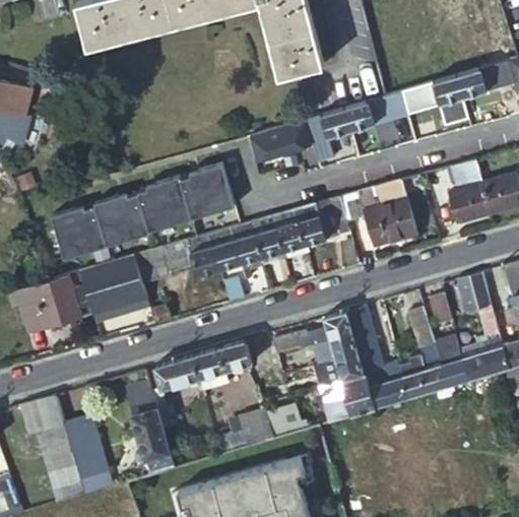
[(88,0),(75,4),(87,48),(258,1),(277,75),(321,63),(312,27),(308,12),(305,0),(88,0)]
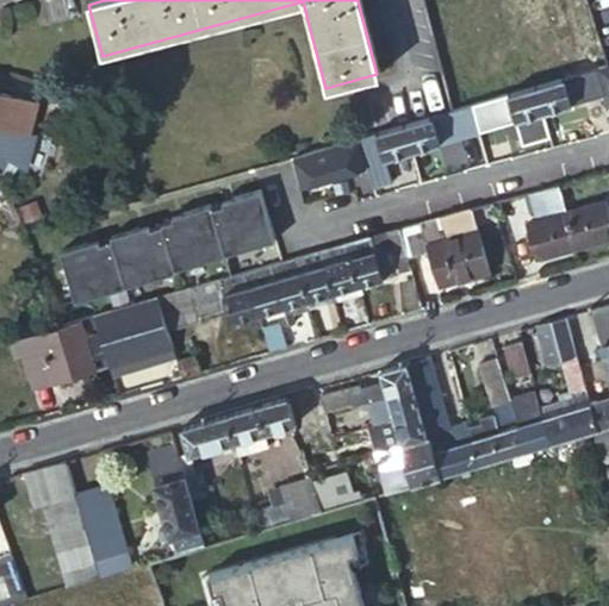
[(491,0),(517,86),(575,69),(554,0),(491,0)]
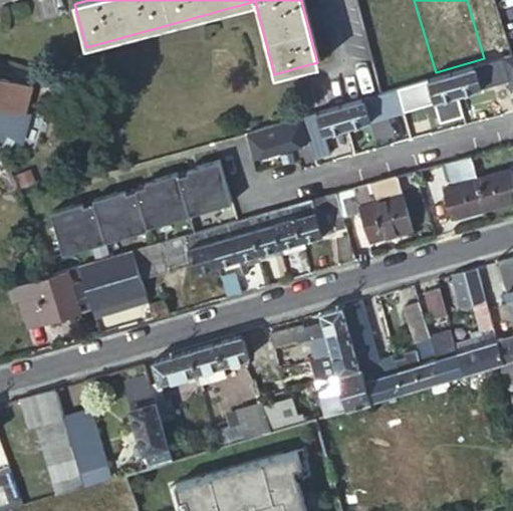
[(467,0),(484,58),(508,51),(492,0),(467,0)]
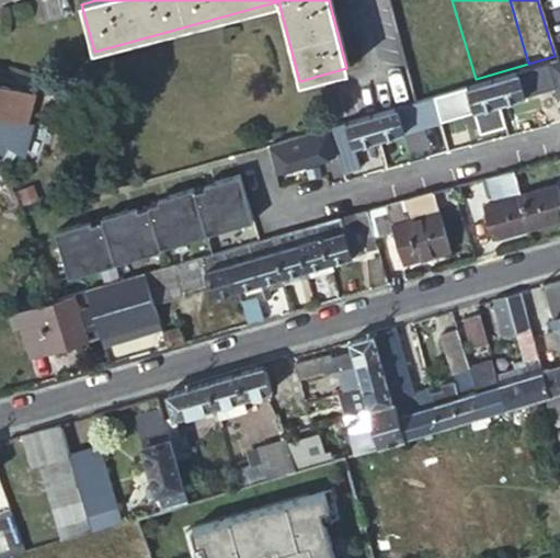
[(349,9),(332,13),(336,30),(352,25),(349,9)]
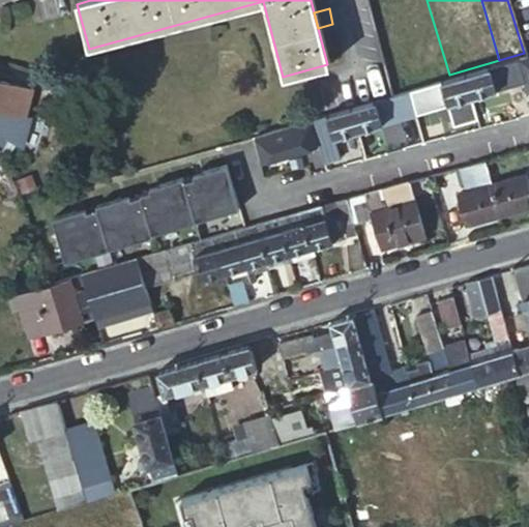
[(513,79),(508,63),(465,77),(471,100),(501,91),(498,83),(513,79)]
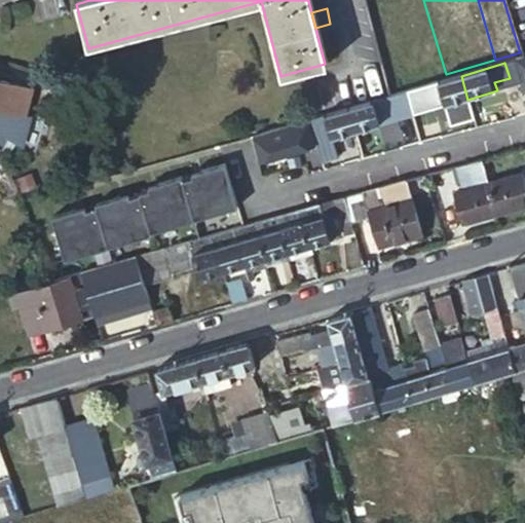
[(461,76),(404,92),(411,117),(444,108),(450,128),(475,121),(467,100),(461,76)]
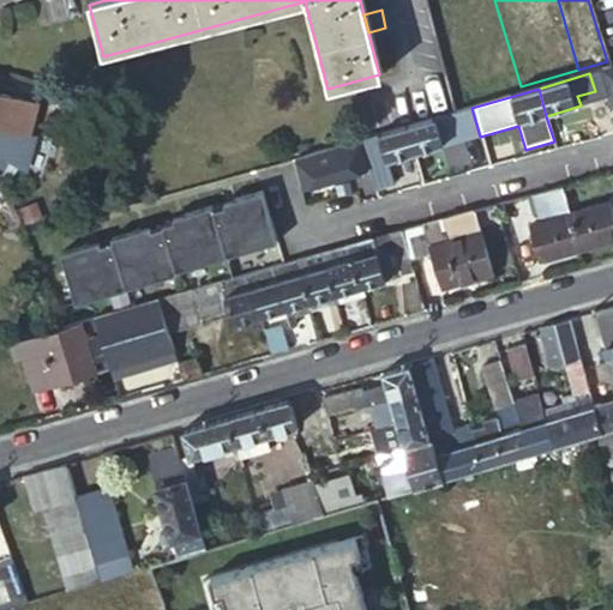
[(38,107),(0,96),(0,157),(7,163),(13,167),(29,156),(34,138),(29,137),(38,107)]
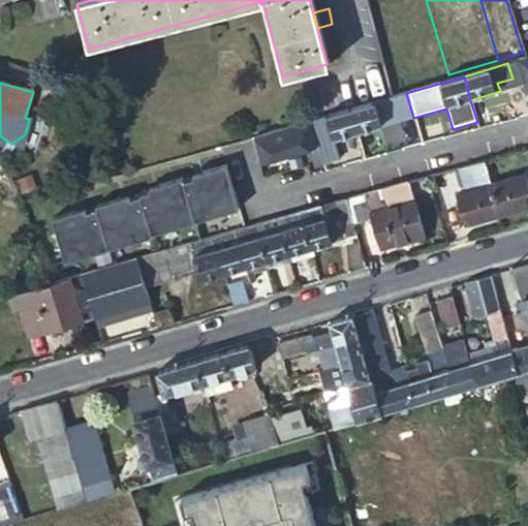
[(395,96),(349,110),(356,134),(413,118),(406,93),(395,96)]
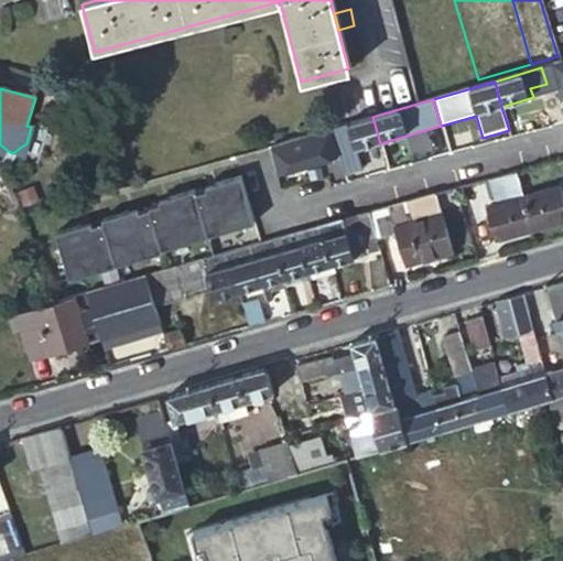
[(372,117),(329,129),(337,155),(343,175),(360,171),(355,150),(380,143),(372,117)]
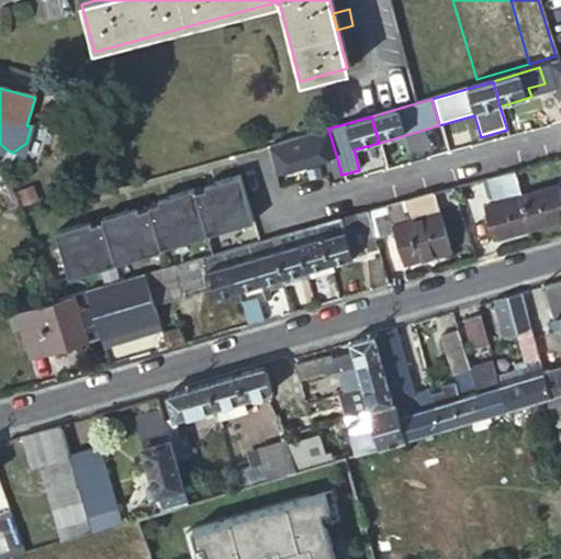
[(328,129),(267,146),(275,172),(336,155),(328,129)]
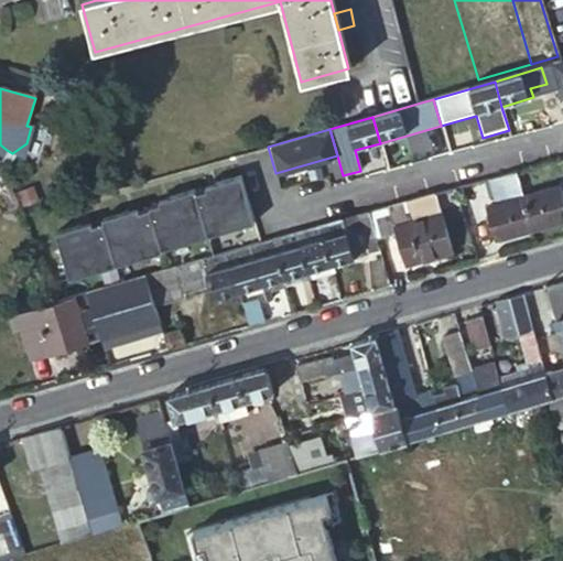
[(523,197),(516,173),(487,181),(495,206),(486,208),(494,239),(532,228),(523,197)]
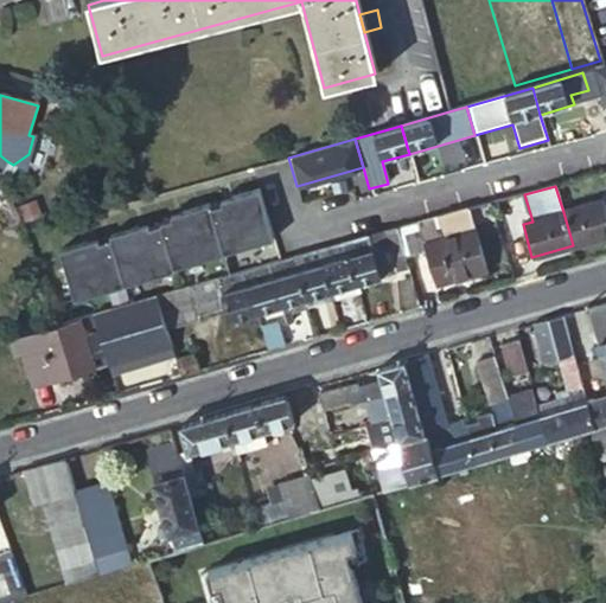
[(268,198),(62,244),(75,300),(280,252),(268,198)]
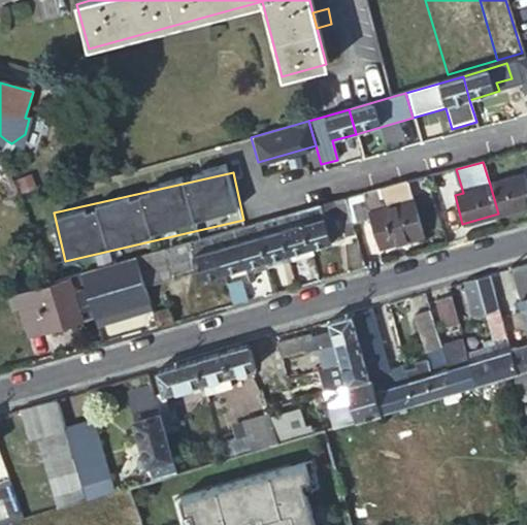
[(490,185),(498,214),(526,204),(526,184),(524,175),(490,185)]
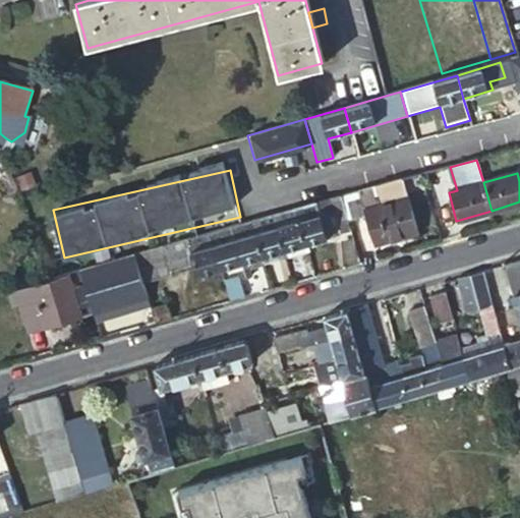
[(402,180),(342,197),(348,221),(366,216),(374,243),(416,232),(402,180)]
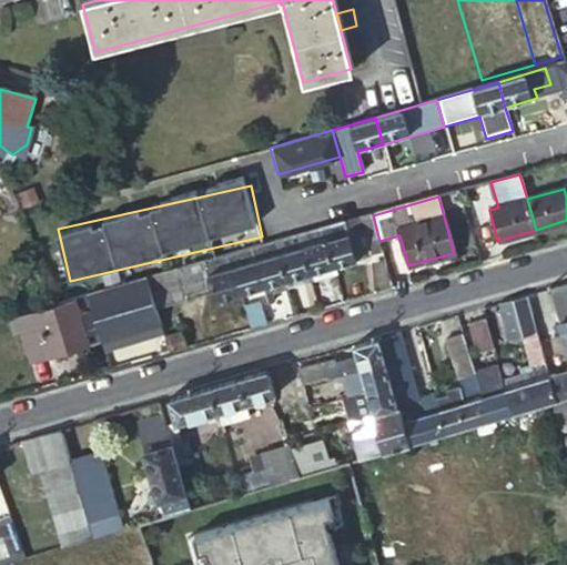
[(373,215),(347,223),(357,260),(372,255),(368,244),(380,241),(373,215)]
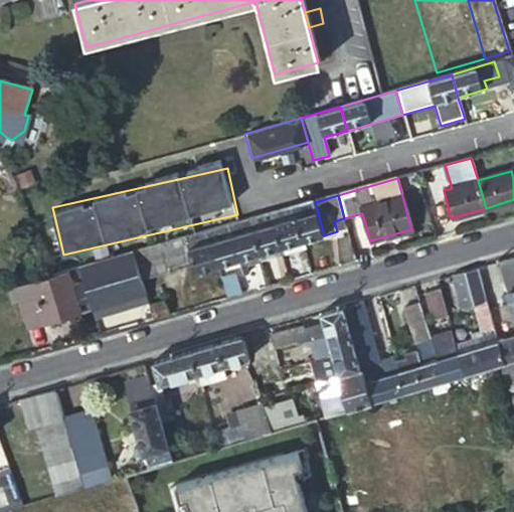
[(315,202),(292,208),(302,241),(305,240),(324,235),(315,202)]
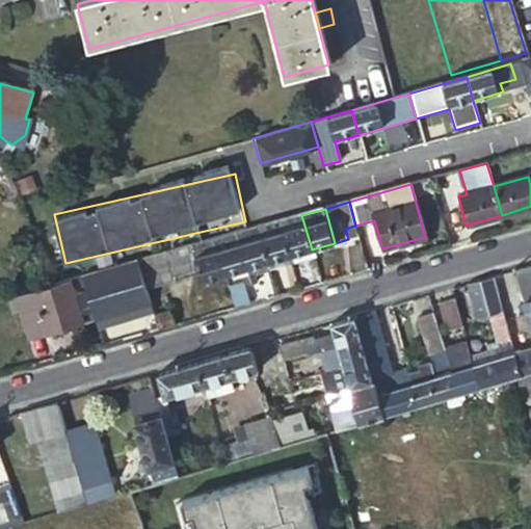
[(301,215),(279,221),(289,256),(292,255),(294,263),(314,257),(316,257),(315,248),(312,249),(301,215)]
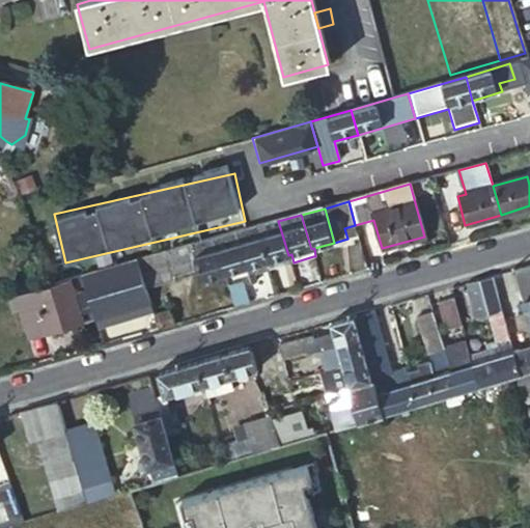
[(278,221),(257,227),(269,269),(290,262),(294,262),(291,254),(288,255),(278,221)]
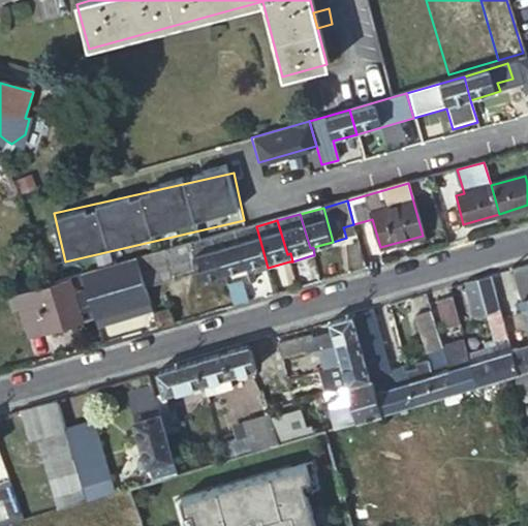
[(256,226),(235,233),(245,267),(248,280),(254,279),(252,272),(268,268),(256,226)]
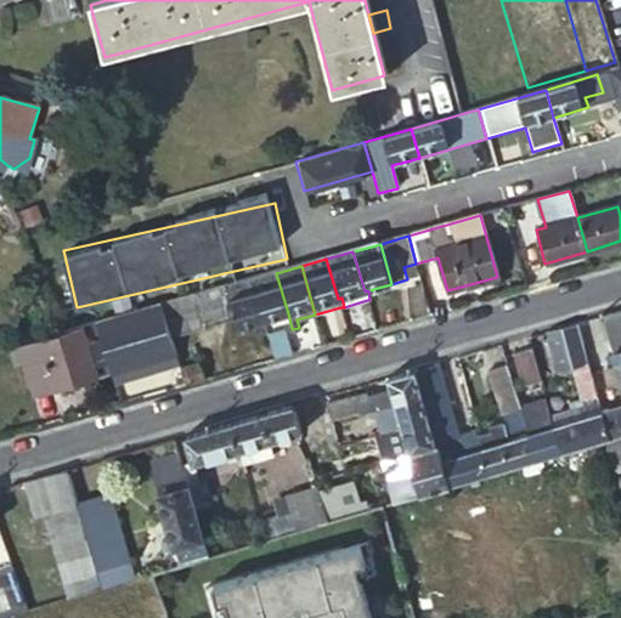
[(252,279),(263,321),(288,313),(276,273),(252,279)]
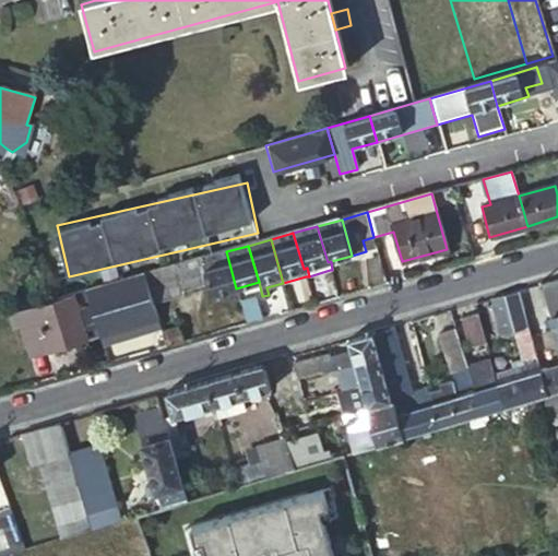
[(211,296),(236,288),(226,251),(144,274),(153,306),(186,297),(185,293),(209,284),(211,296)]
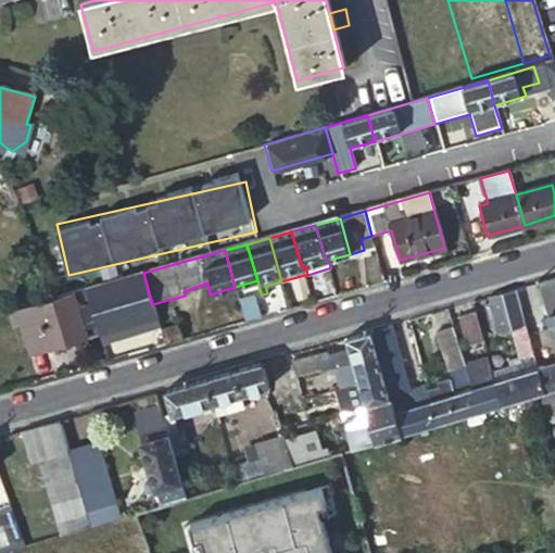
[(143,273),(100,285),(114,330),(156,319),(152,304),(143,273)]
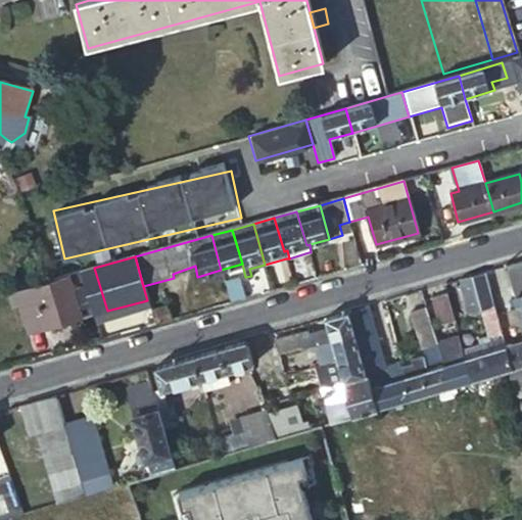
[(521,264),(511,268),(519,297),(521,297),(521,344),(506,349),(511,370),(521,366),(521,264)]
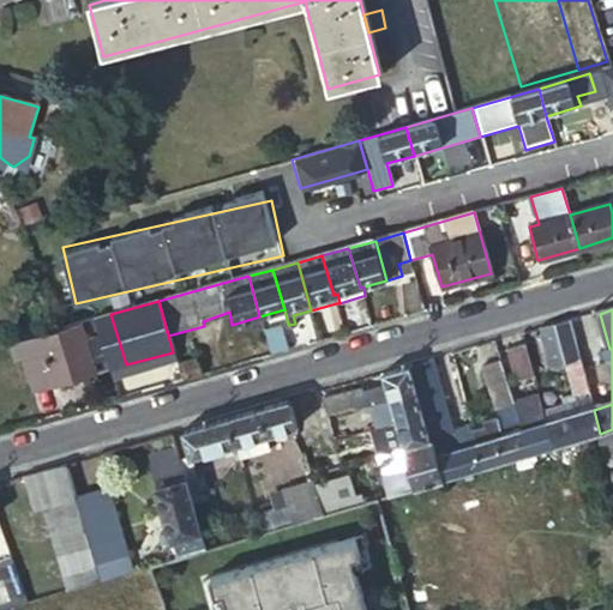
[(82,322),(36,336),(41,352),(22,358),(30,390),(50,384),(50,385),(109,369),(104,355),(100,356),(96,345),(88,348),(82,322)]
